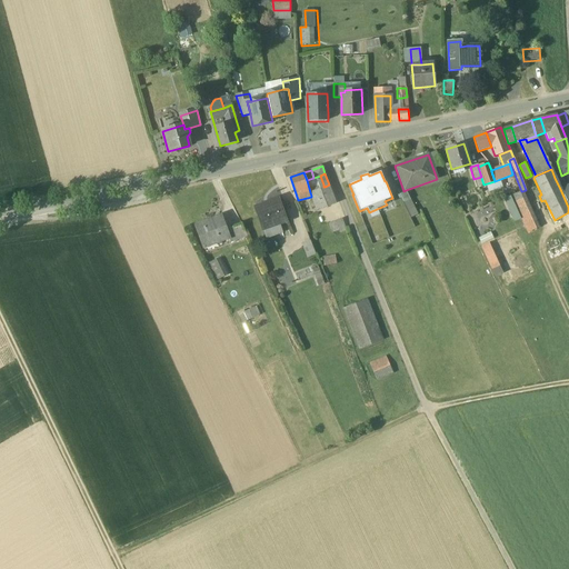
[(320,189),(310,192),(311,196),(311,197),(313,202),(332,196),(329,185),(325,187),(320,189)]
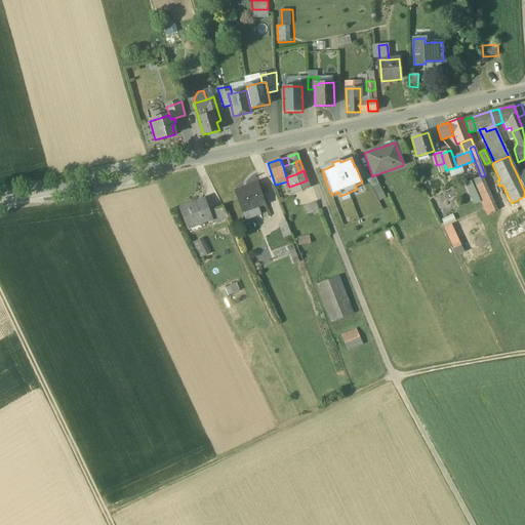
[(374,175),(372,176),(371,173),(367,175),(372,187),(377,184),(374,175)]
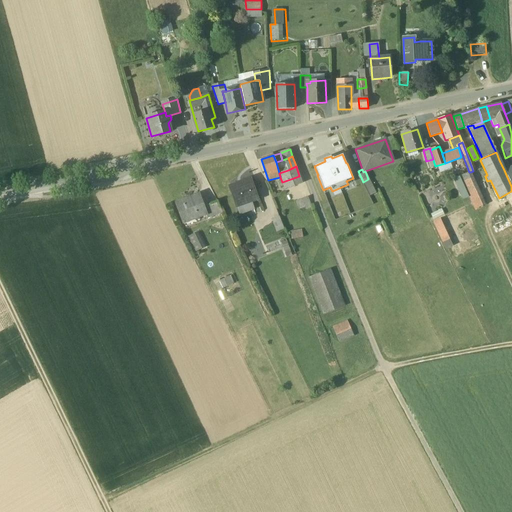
[(485,204),(470,172),(469,172),(467,173),(459,176),(474,209),(485,204)]
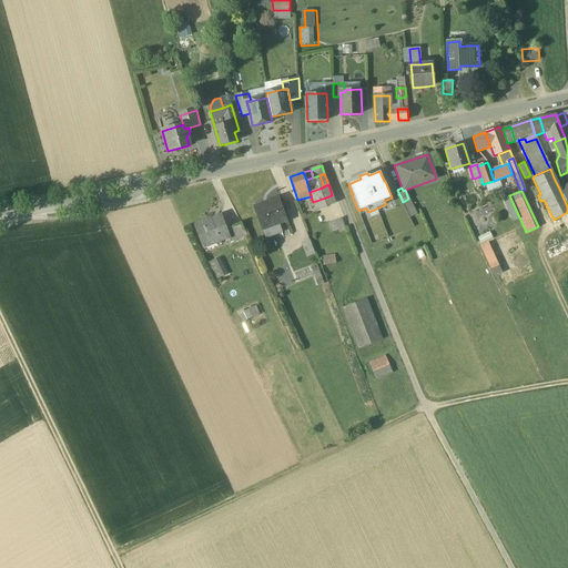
[(332,195),(313,202),(316,212),(336,203),(332,195)]
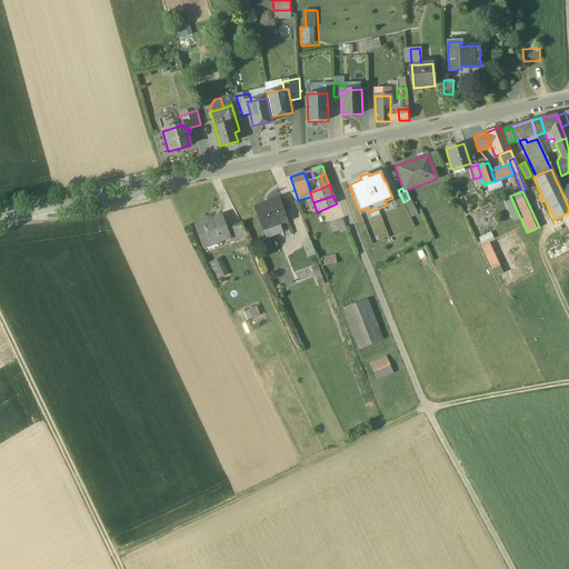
[(279,198),(255,207),(263,231),(263,230),(280,225),(287,222),(279,198)]
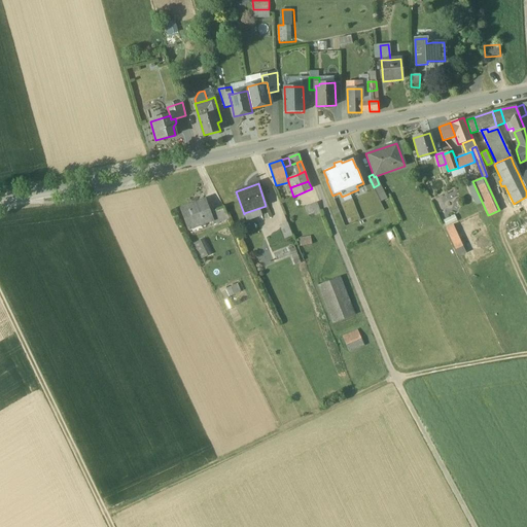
[(205,200),(180,209),(188,231),(212,221),(213,221),(210,213),(205,200)]
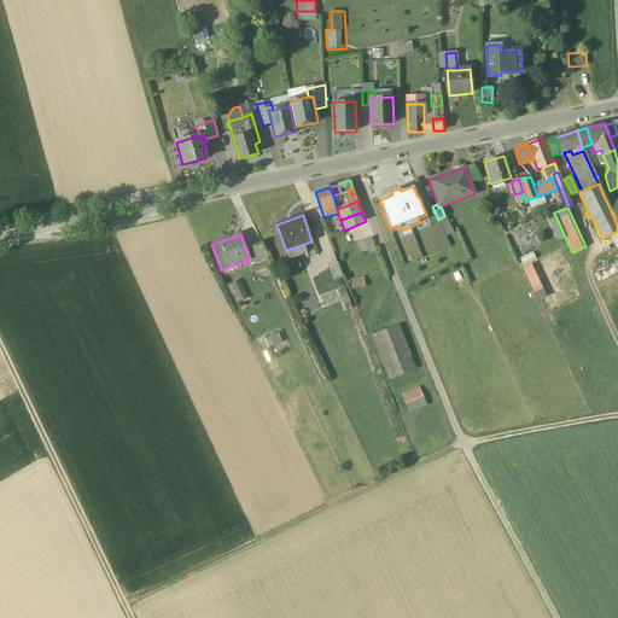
[(372,238),(357,244),(361,252),(368,250),(375,248),(372,238)]
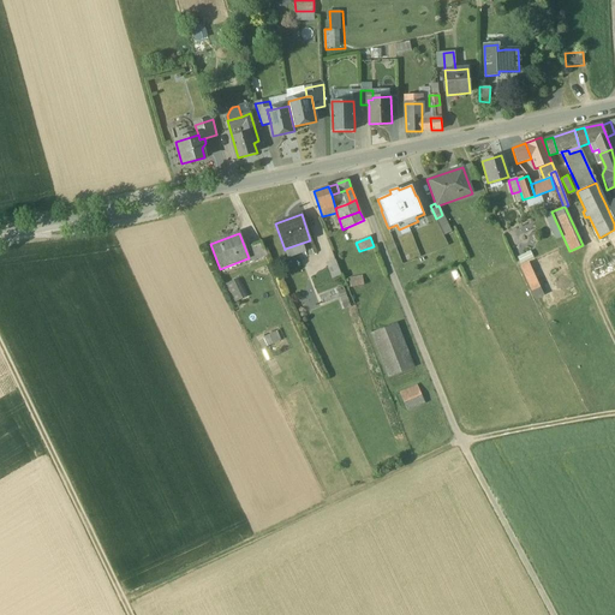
[(262,243),(254,245),(258,260),(268,256),(262,243)]
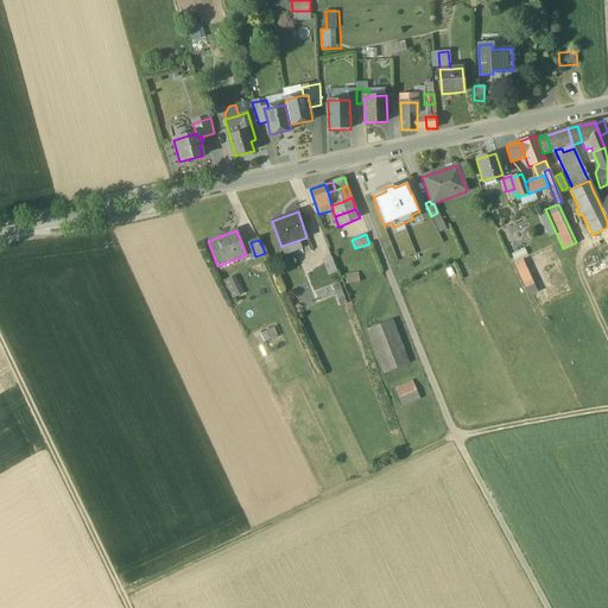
[(299,240),(282,246),(285,254),(302,248),(299,240)]
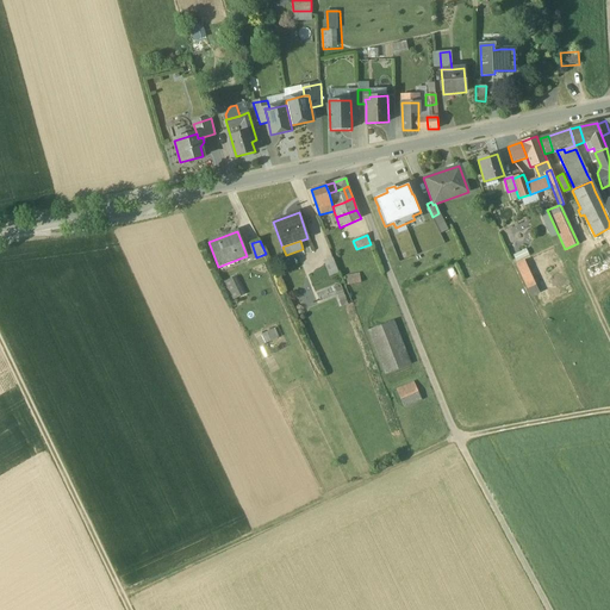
[(251,243),(243,247),(247,256),(246,256),(248,260),(256,257),(251,243)]
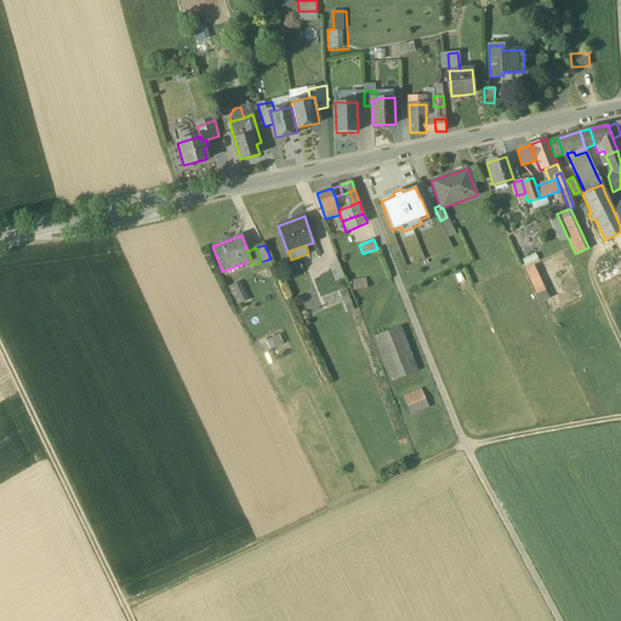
[(541,261),(529,266),(533,273),(543,268),(541,261)]
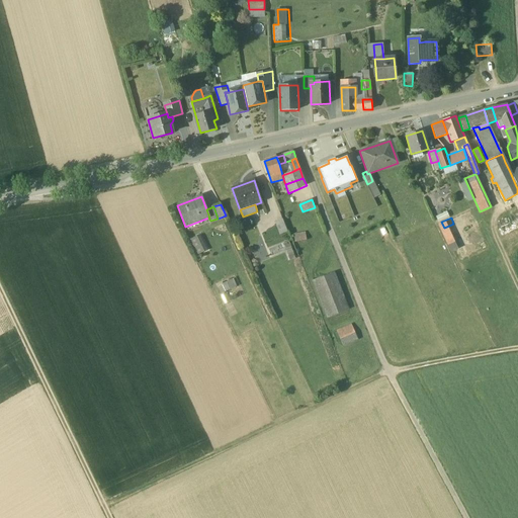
[(287,233),(282,220),(276,223),(281,235),(287,233)]
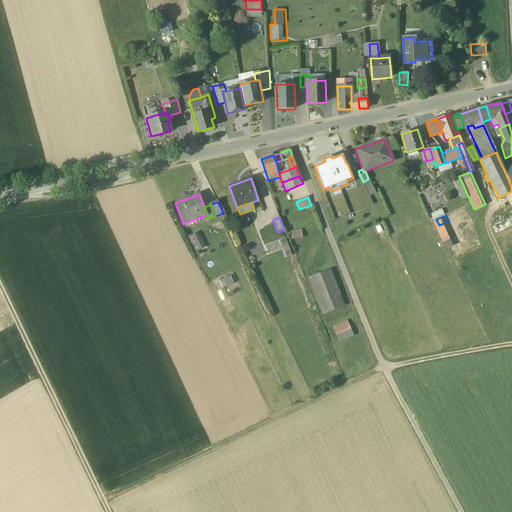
[(446,225),(439,228),(448,248),(454,245),(446,225)]
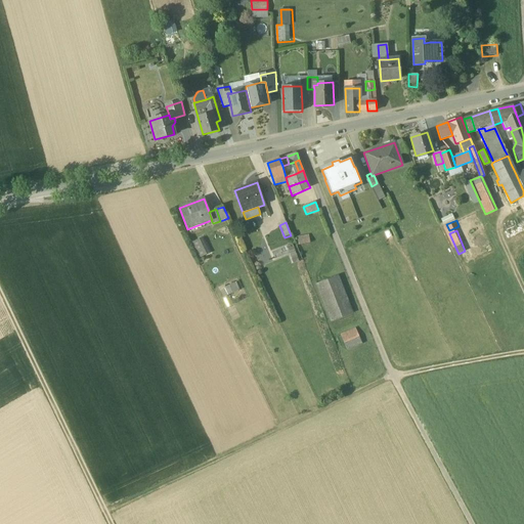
[(199,258),(209,253),(202,236),(191,242),(199,258)]
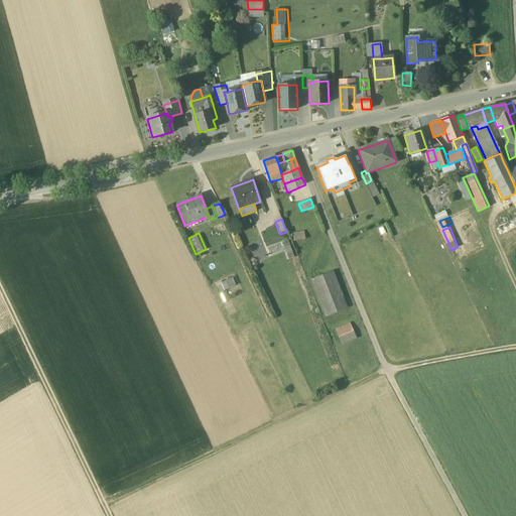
[(304,233),(293,235),(294,242),(305,240),(304,233)]
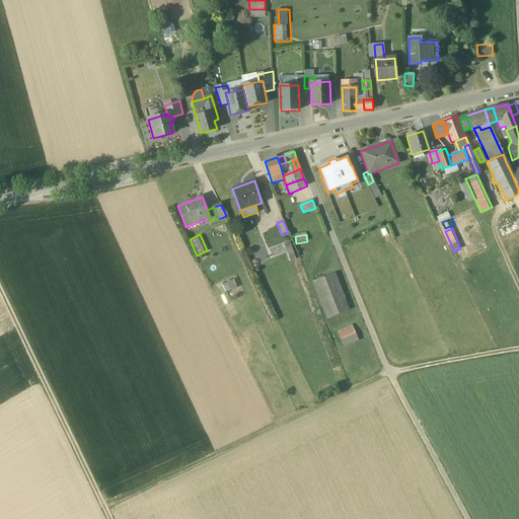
[(299,261),(294,248),(290,250),(294,262),(299,261)]
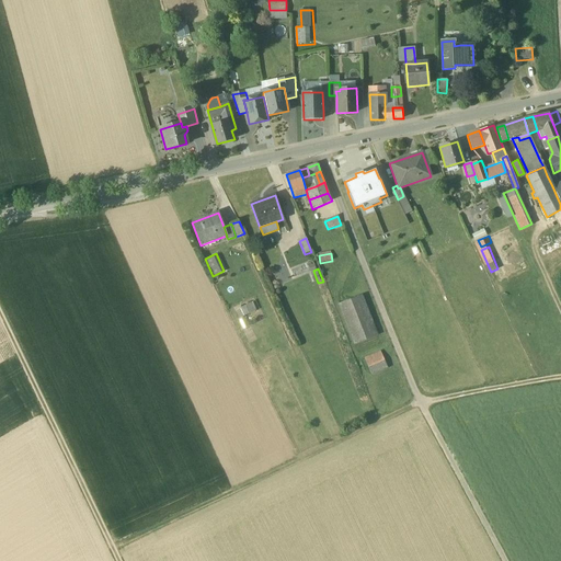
[(310,278),(308,272),(297,275),(300,283),(310,278)]
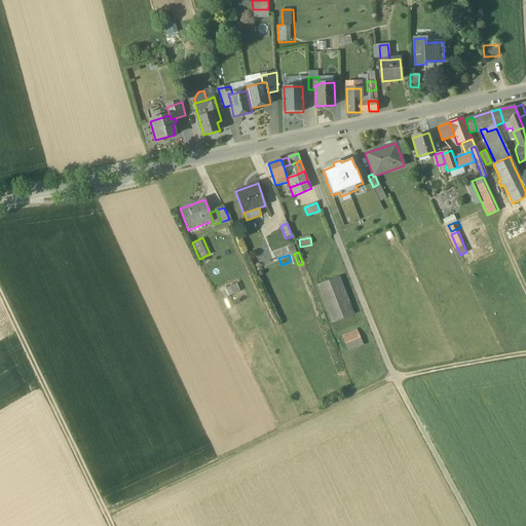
[(511,266),(506,268),(511,279),(515,277),(511,266)]
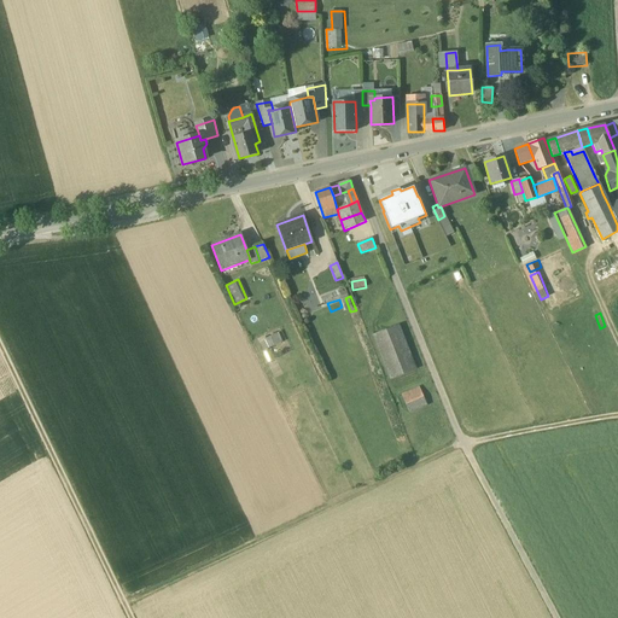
[(553,322),(555,328),(566,324),(564,319),(553,322)]
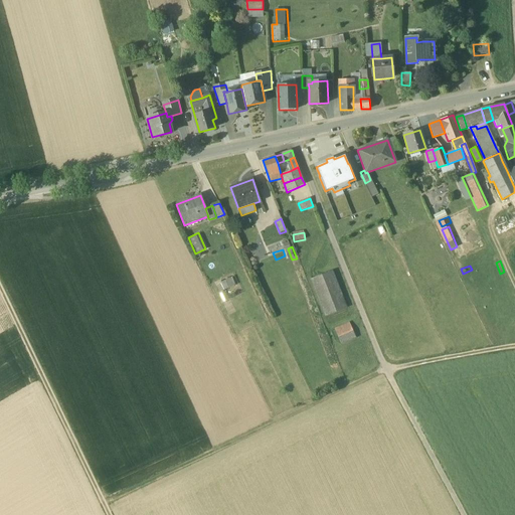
[(332,271),(312,279),(326,316),(347,308),(332,271)]
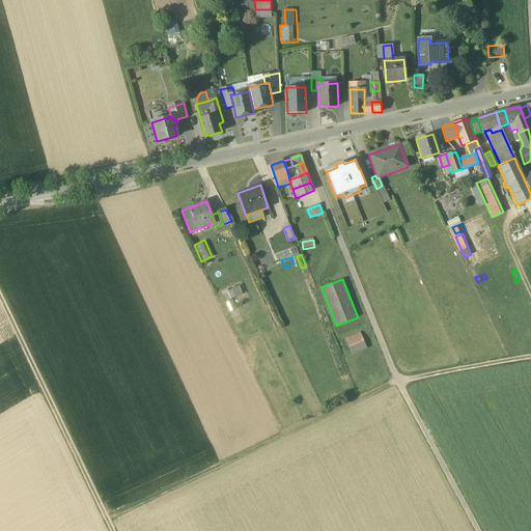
[(228,290),(231,297),(240,294),(238,287),(228,290)]
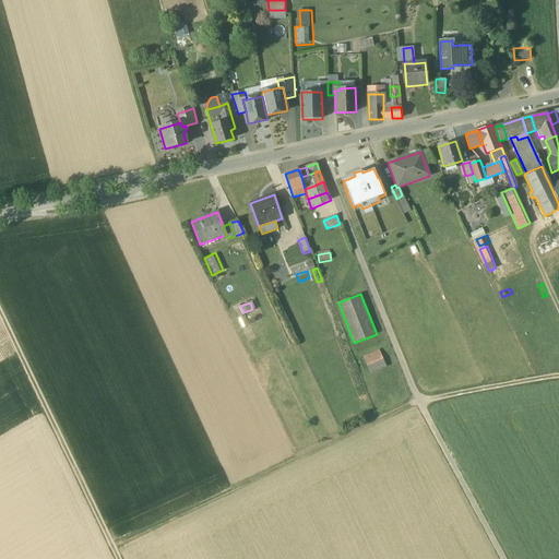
[(380,351),(364,358),(370,373),(387,367),(380,351)]
